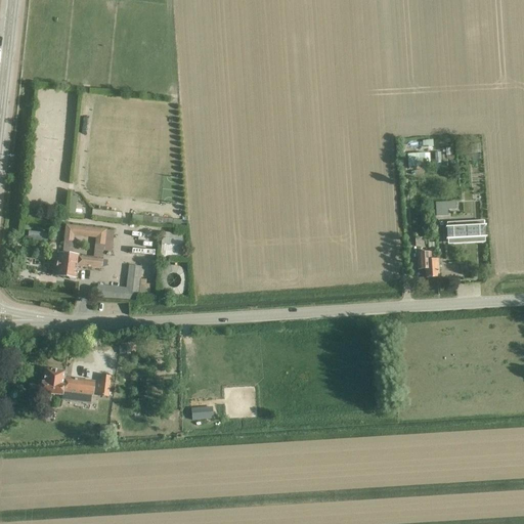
[(470,145),(471,155),(480,154),(479,144),(470,145)]
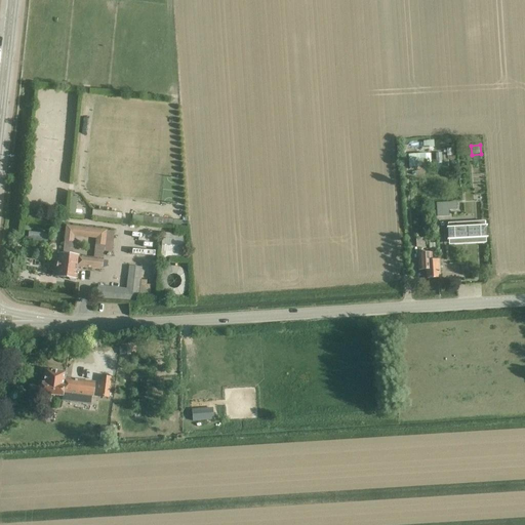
[(430,154),(407,156),(408,168),(431,167),(430,154)]
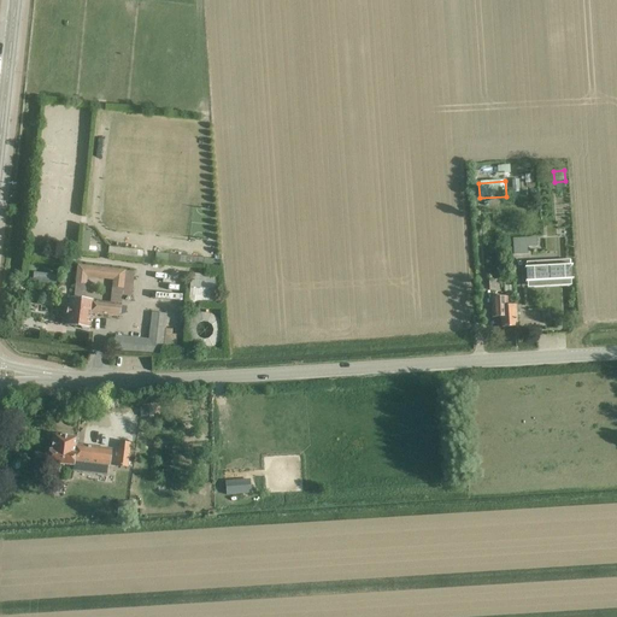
[(82,231),(80,252),(88,253),(90,233),(82,231)]
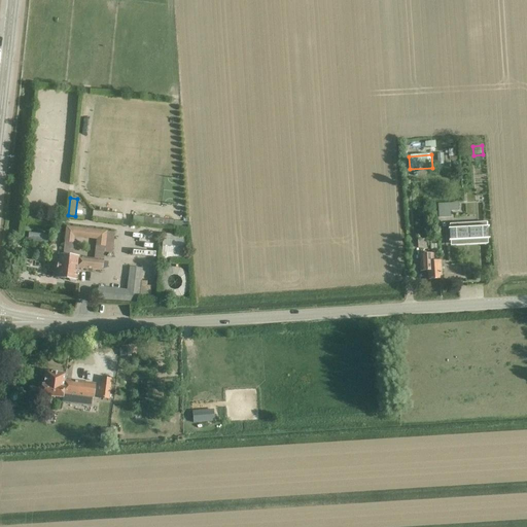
[(454,212),(458,212),(458,204),(436,205),(437,219),(450,218),(450,212),(454,212)]
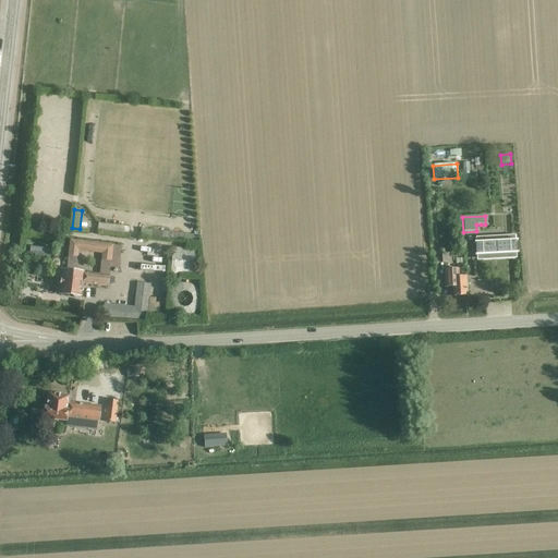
[(39,235),(40,227),(40,225),(27,223),(27,226),(26,233),(39,235)]
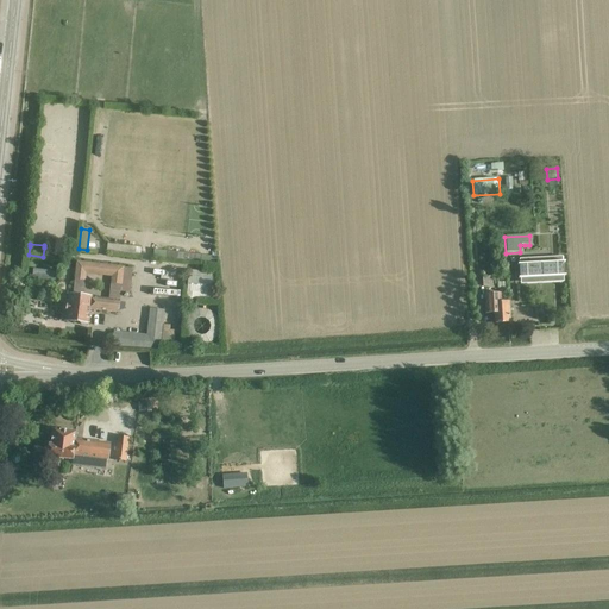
[(519,267),(518,267),(519,280),(521,280),(563,277),(565,277),(565,263),(563,263),(563,257),(538,258),(519,259),(519,267)]
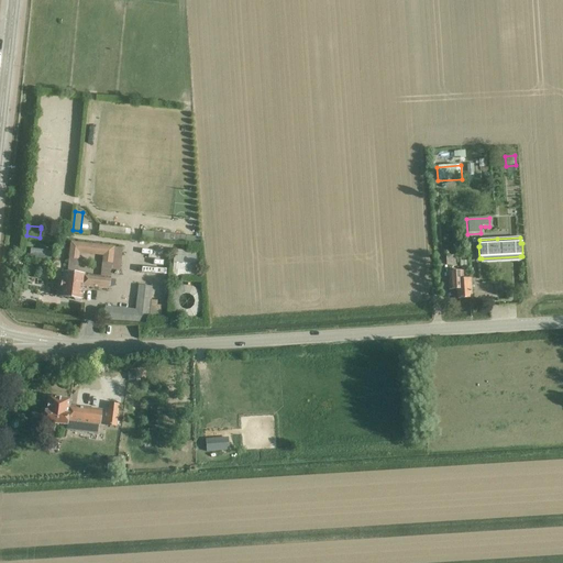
[(63,272),(59,298),(74,300),(75,301),(78,302),(80,301),(83,287),(108,290),(110,278),(100,277),(84,275),(75,274),(78,250),(106,254),(103,273),(110,274),(113,249),(114,247),(72,242),(67,273),(63,272)]
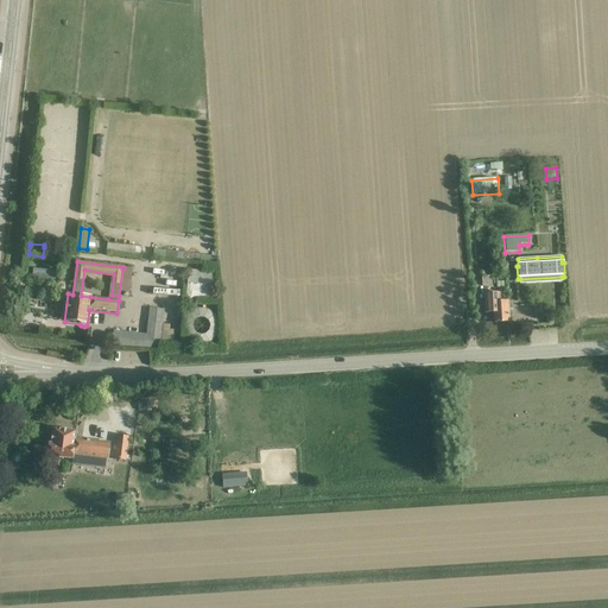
[(32,268),(31,278),(55,282),(56,271),(32,268)]
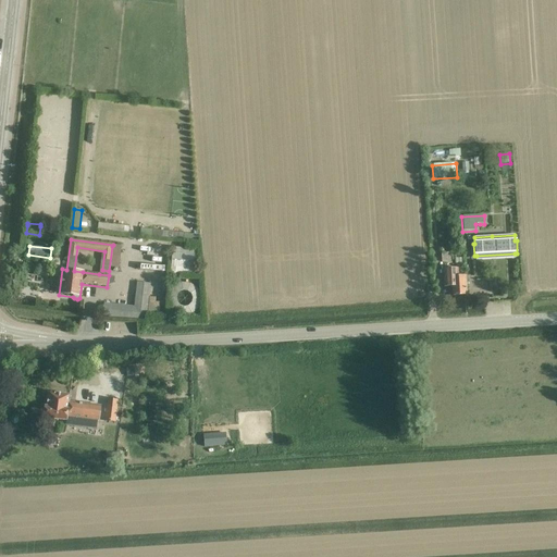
[(172,248),(170,274),(195,275),(197,250),(172,248)]
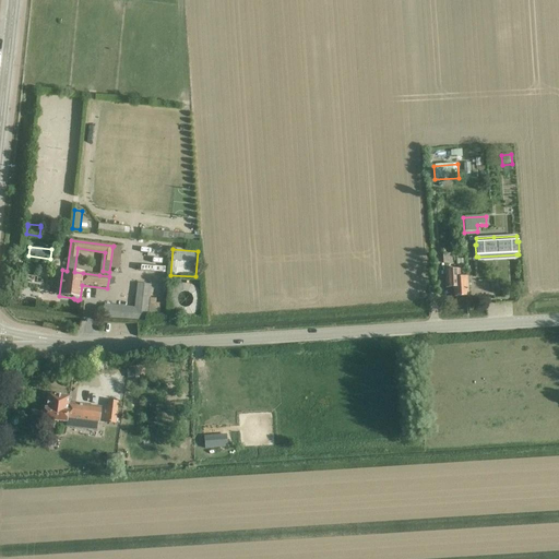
[(442,264),(452,263),(451,254),(442,254),(442,264)]
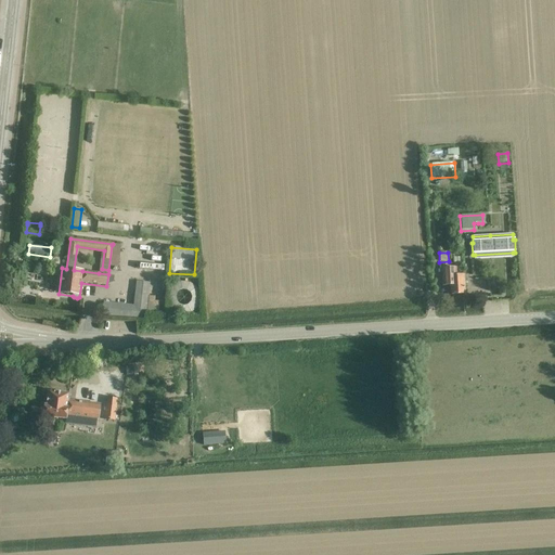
[(443,269),(440,269),(441,287),(450,286),(451,296),(464,295),(463,275),(456,276),(455,268),(454,268),(443,269)]
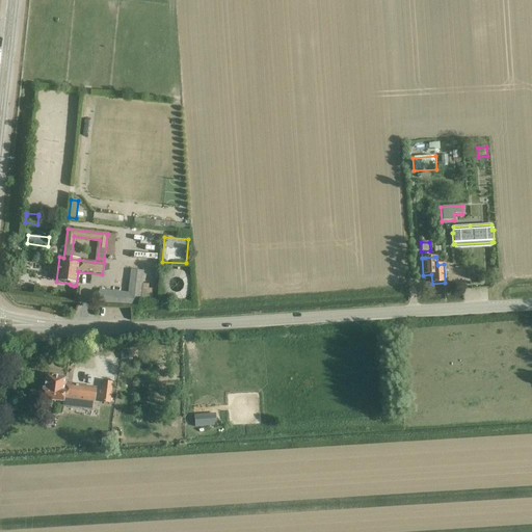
[(191,285),(188,276),(181,271),(171,271),(164,275),(160,283),(161,292),(166,299),(175,302),(183,300),(189,294),(191,285)]
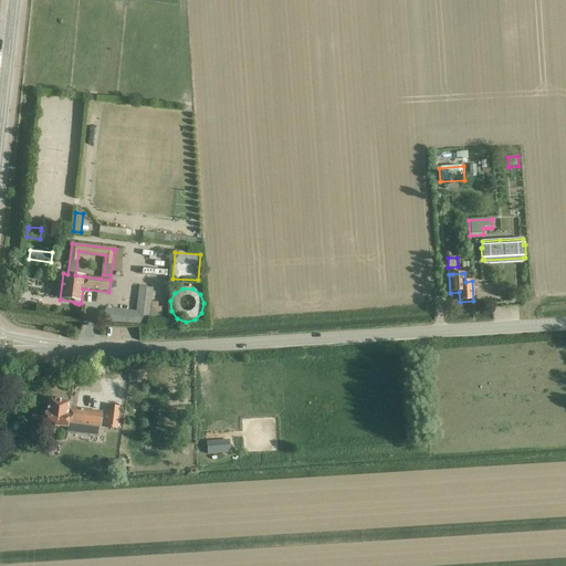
[(105,308),(103,323),(148,327),(148,321),(150,303),(137,301),(135,312),(105,308)]
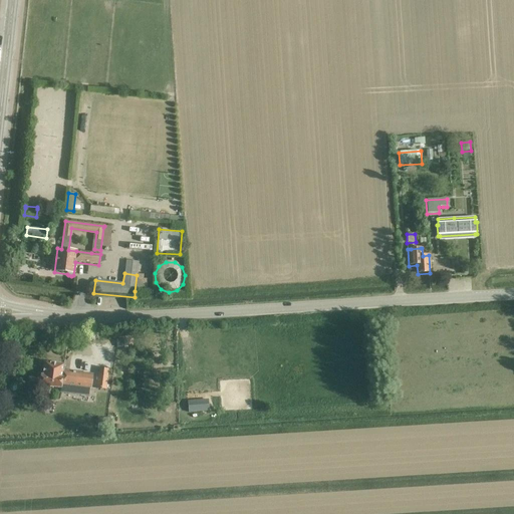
[(62,373),(63,365),(44,362),(42,371),(41,371),(39,387),(61,389),(69,390),(69,387),(91,389),(93,376),(62,373)]
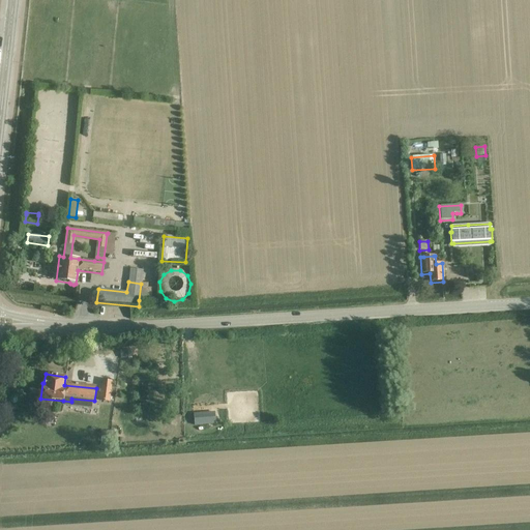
[(109,403),(112,382),(101,381),(99,402),(109,403)]
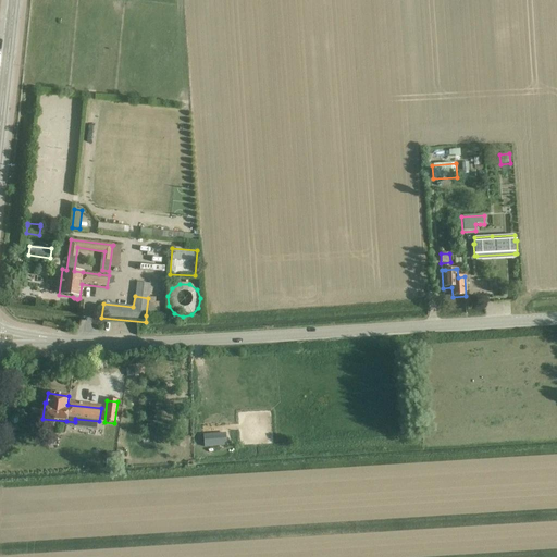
[(205,448),(225,446),(225,435),(203,436),(205,448)]
